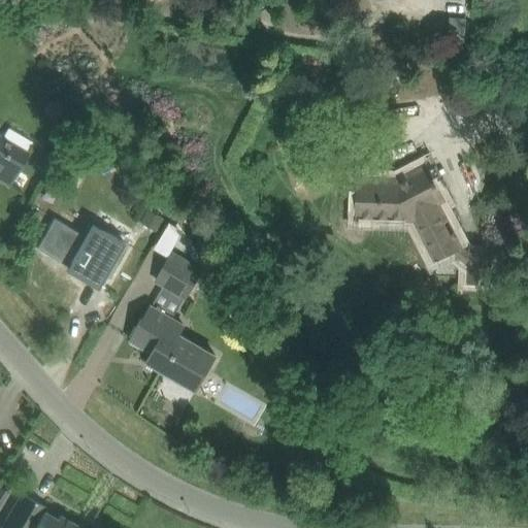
[(450,17),(448,42),(465,44),(467,19),(450,17)]
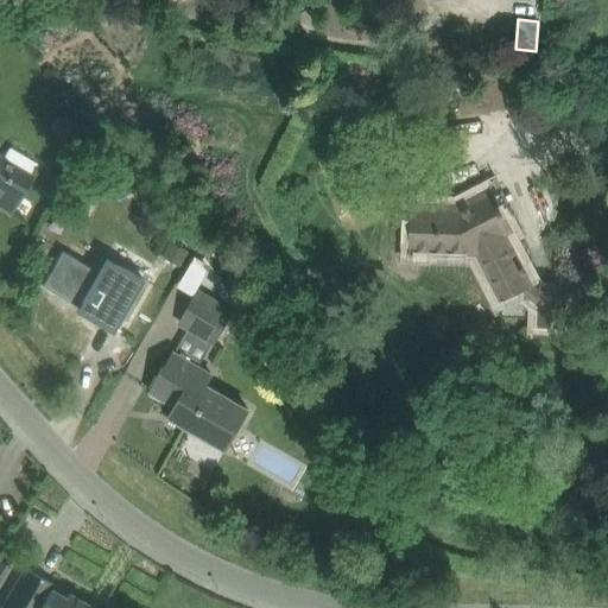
[(11,211),(32,177),(0,158),(0,200),(7,203),(5,208),(11,211)]
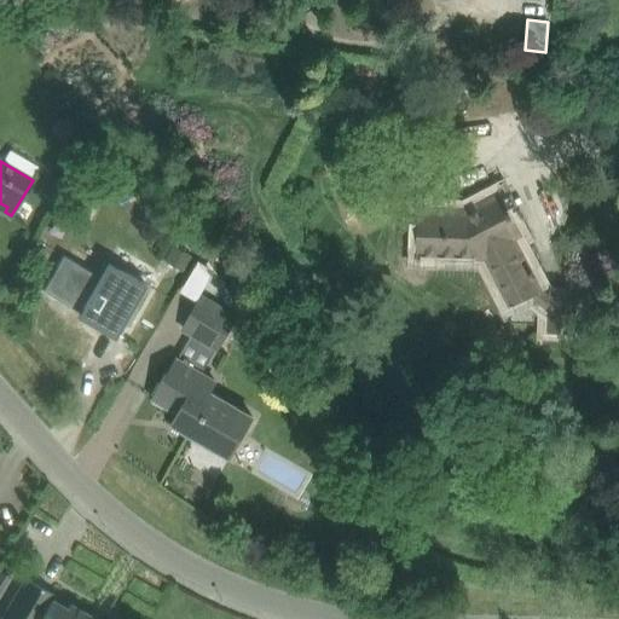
[(502,194),(468,212),(421,210),(420,253),(487,255),(513,302),(539,288),(533,277),(537,275),(534,268),(531,271),(513,236),(521,231),(502,194)]
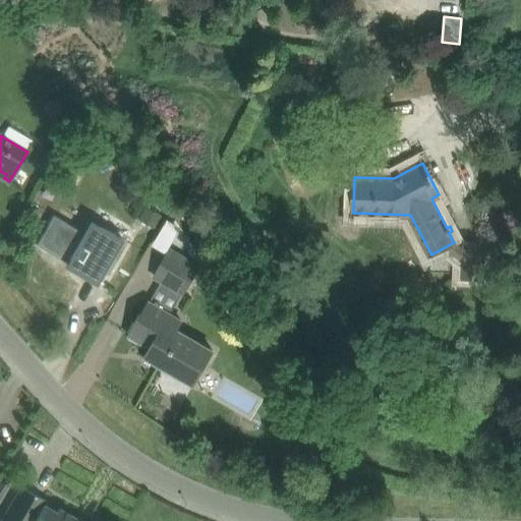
[(53,215),(36,244),(67,263),(64,267),(97,285),(98,282),(123,239),(92,220),(83,233),(53,215)]
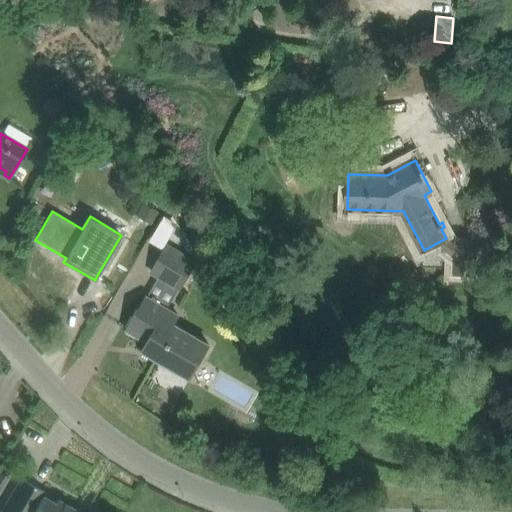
[(150,273),(158,278),(179,289),(181,291),(198,260),(167,243),(150,273)]
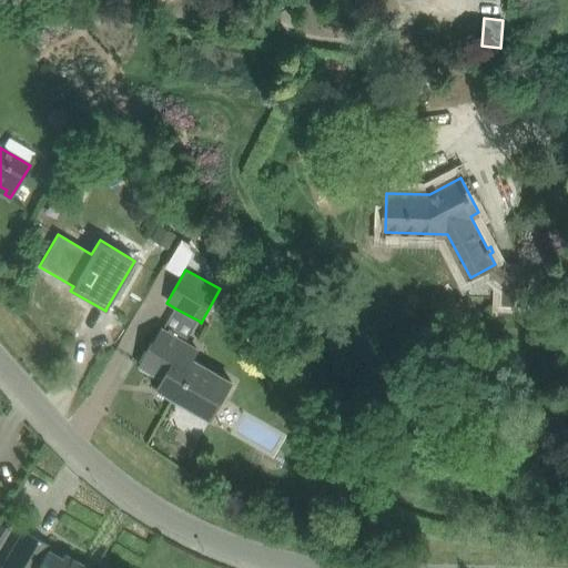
[(527,304),(527,273),(505,273),(505,304),(527,304)]
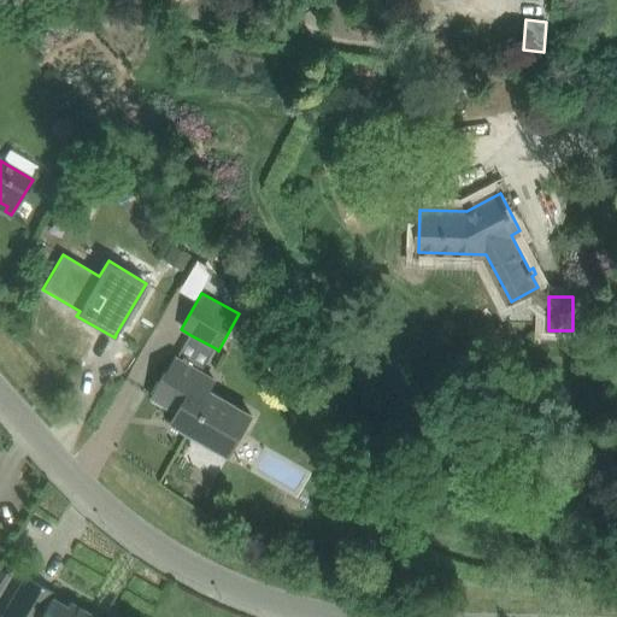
[(252,416),(211,392),(217,381),(205,374),(177,358),(154,398),(178,412),(172,423),(189,433),(212,446),(229,456),(252,416)]
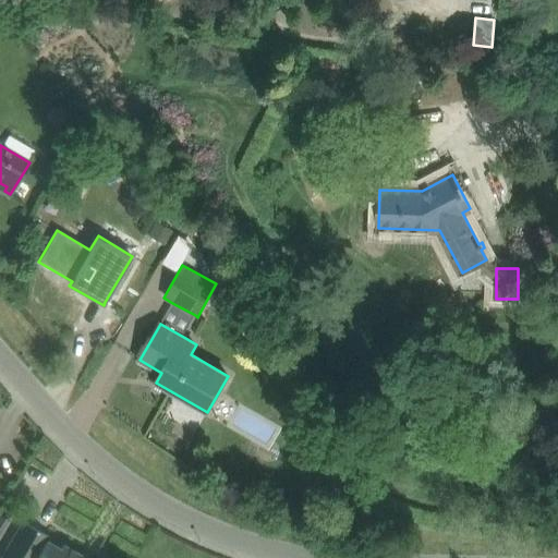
[(23,521),(0,557),(87,557),(64,544),(61,548),(47,541),(49,536),(23,521)]
